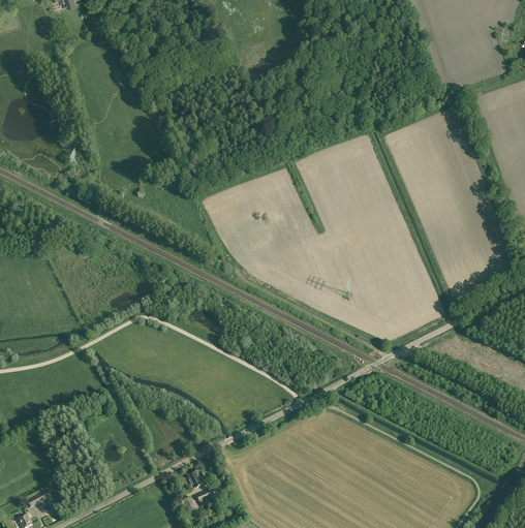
[(254,239),(246,243),(249,248),(266,240),(260,229),(252,233),(254,239)]
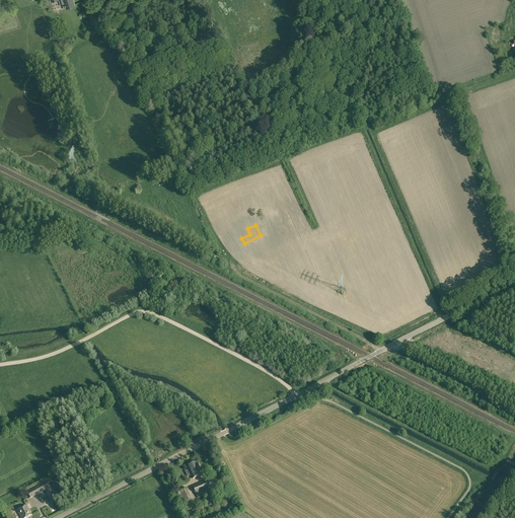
[(214,235),(219,250),(225,248),(219,233),(214,235)]
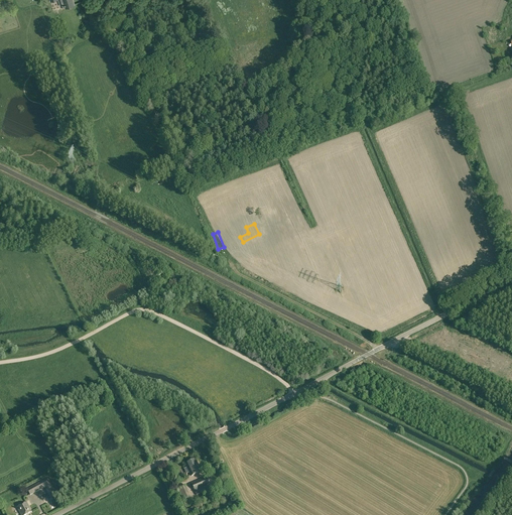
[(197,464),(195,465),(192,459),(181,464),(187,476),(198,471),(201,469),(200,466),(197,464)]
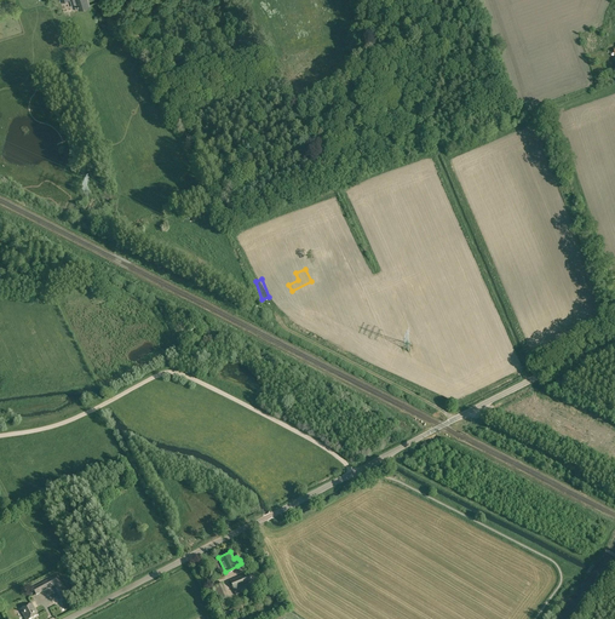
[(225,580),(229,590),(229,589),(231,594),(249,586),(242,573),(225,580)]
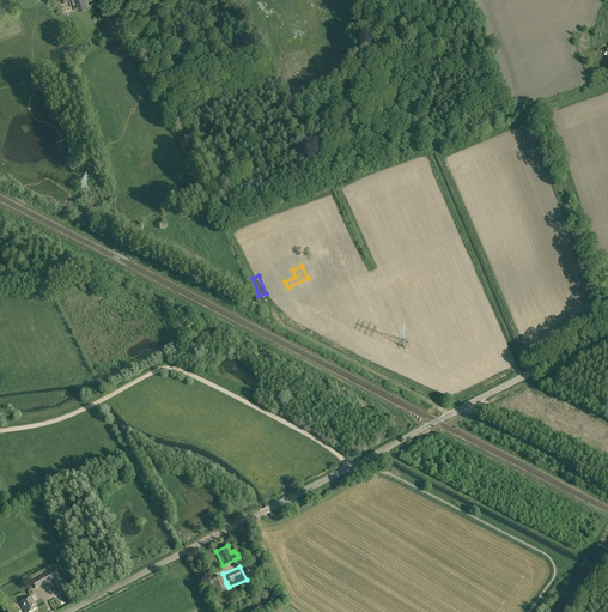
[(52,568),(46,571),(41,574),(28,580),(31,587),(49,579),(54,587),(61,583),(52,568)]
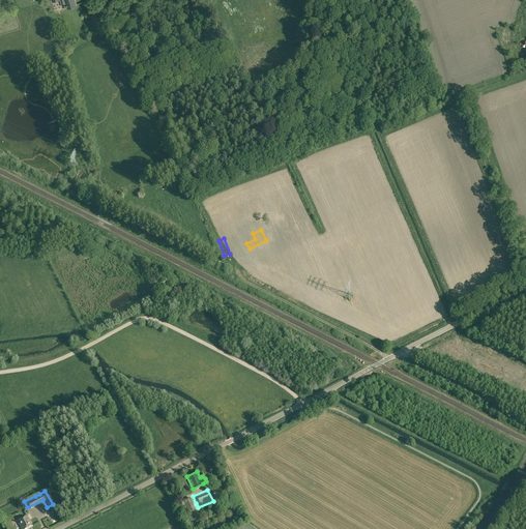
[(186,498),(176,503),(180,515),(192,509),(186,498)]
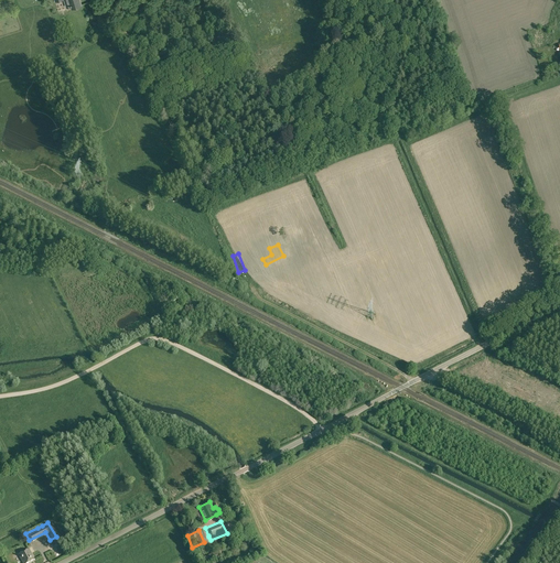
[(14,554),(19,562),(21,562),(31,559),(25,548),(14,554)]
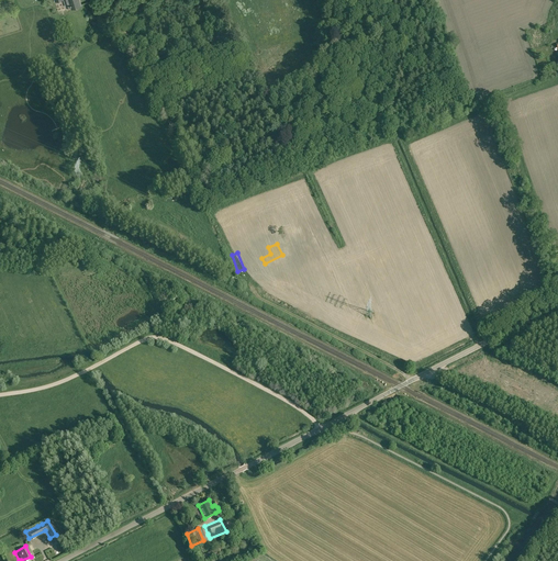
[(214,548),(197,554),(199,560),(216,553),(214,548)]
